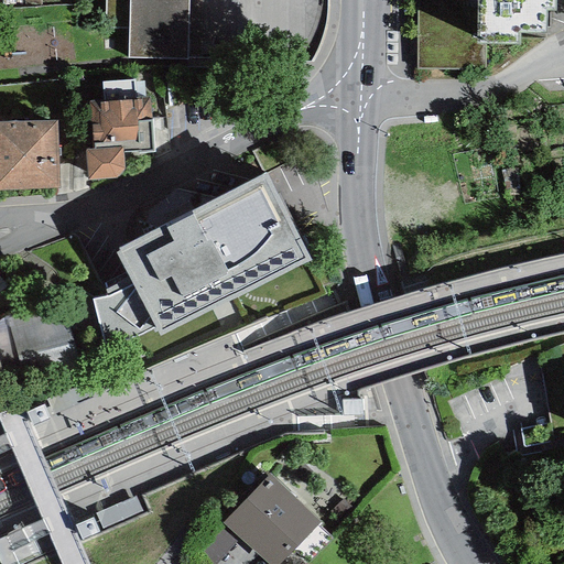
[(129,29),(128,58),(188,60),(188,0),(106,0),(106,29),(129,29)]
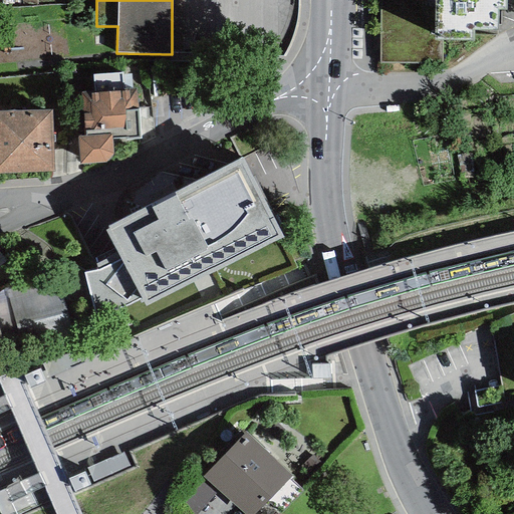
[(425,0),(426,7),(380,5),(380,63),(441,64),(441,40),(473,40),(474,30),(497,29),(499,10),(506,10),(505,0),(425,0)]
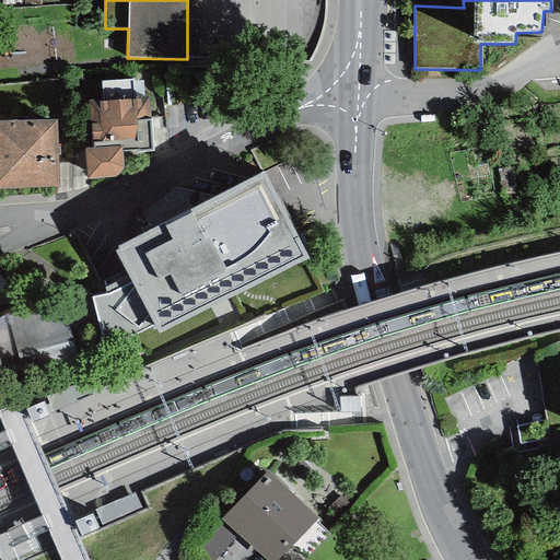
[(138,153),(153,152),(148,96),(133,97),(133,80),(102,82),(103,98),(89,101),(92,149),(85,149),(86,178),(114,177),(124,166),(123,151),(138,150),(138,153)]
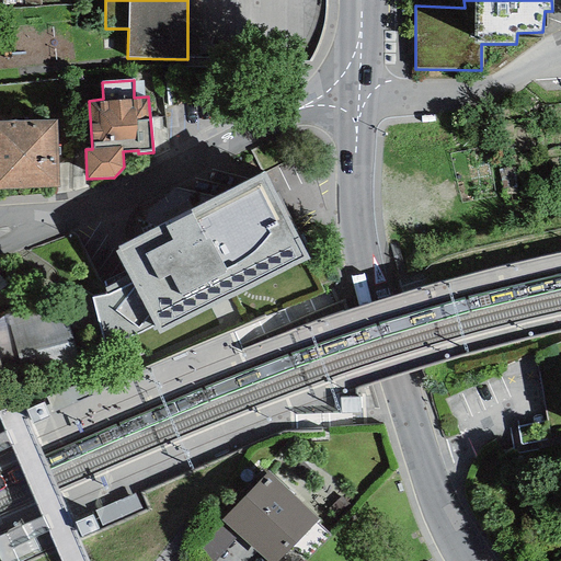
[(56,121),(0,122),(0,189),(59,186),(56,121)]
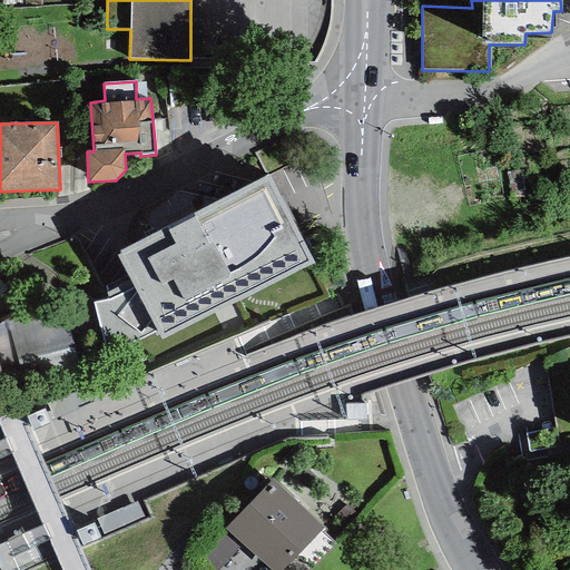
[(120,254),(117,256),(130,282),(106,294),(108,301),(94,304),(106,350),(136,342),(157,332),(160,341),(314,264),(268,175),(120,252),(120,254)]
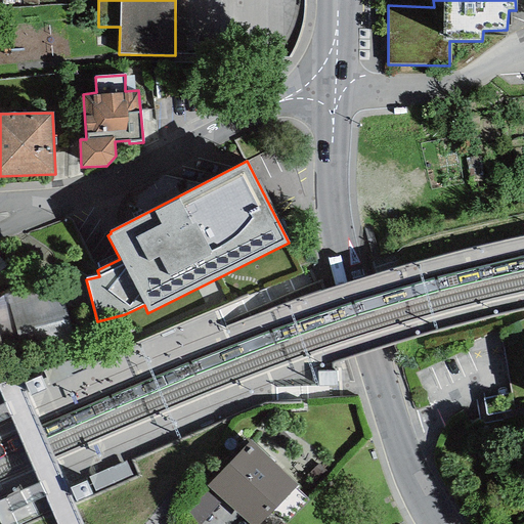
[(7,296),(17,334),(70,320),(59,282),(7,296)]
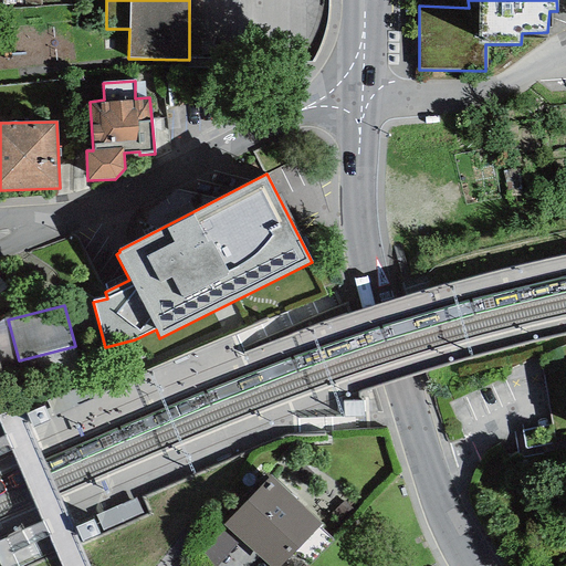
[(50,412),(92,395),(86,381),(44,399),(50,412)]
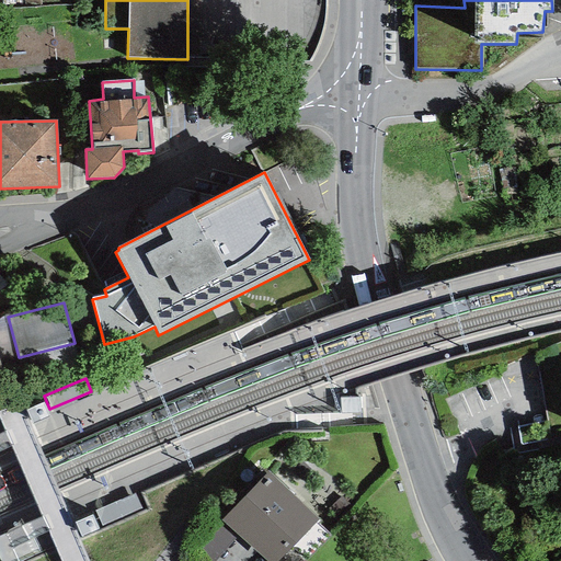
[(43,403),(26,410),(32,424),(49,418),(43,403)]
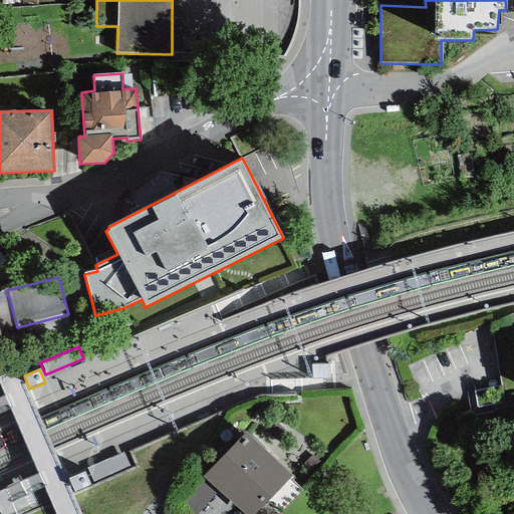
[(246,433),(203,477),(205,479),(218,491),(244,513),(254,513),(291,476),(246,433)]
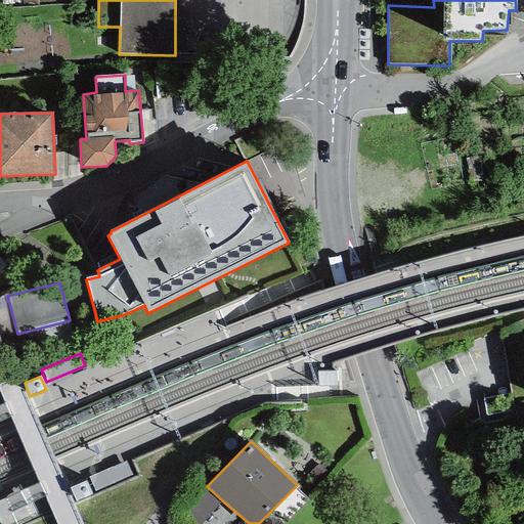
[(94,491),(132,475),(126,461),(88,477),(94,491)]
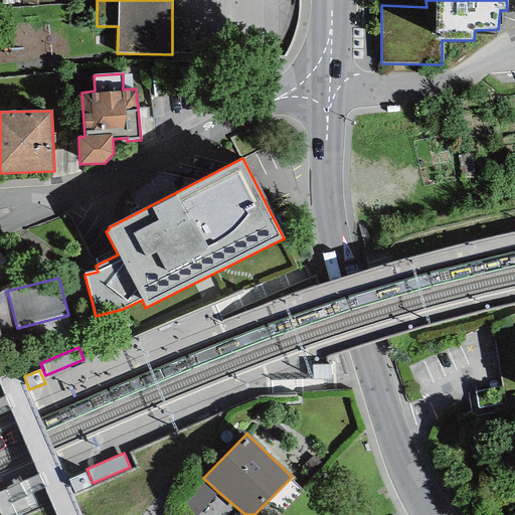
[(68,479),(74,492),(90,485),(83,472),(68,479)]
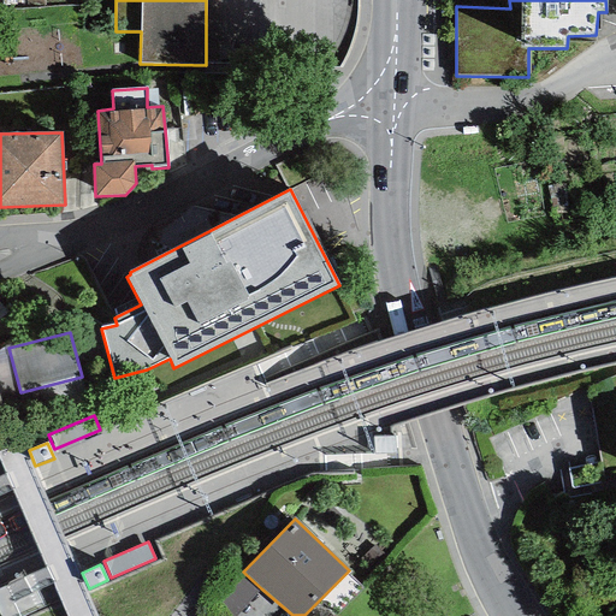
[(225,615),(236,615),(261,588),(246,574),(217,608),(225,615)]
